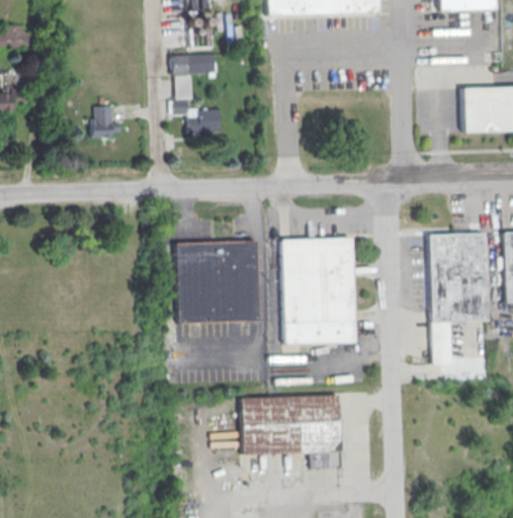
[(266,0),(378,0),(379,11),(267,14),(266,0)]
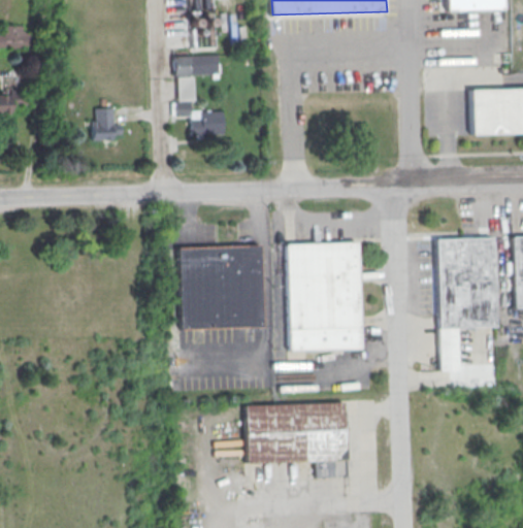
[(449,0),(504,0),(505,8),(450,10),(449,0)]
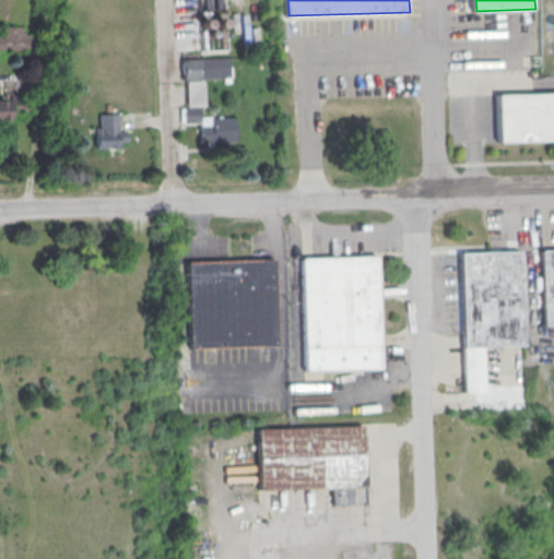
[(0,42),(27,43),(27,27),(0,26),(0,42)]
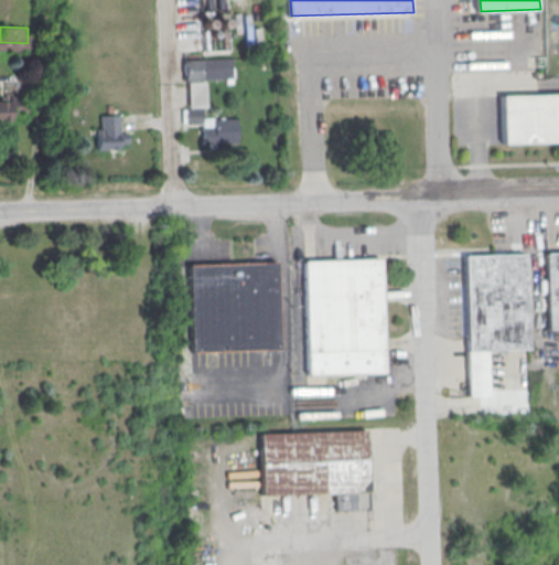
[(189,60),(237,57),(238,78),(190,81),(189,60)]
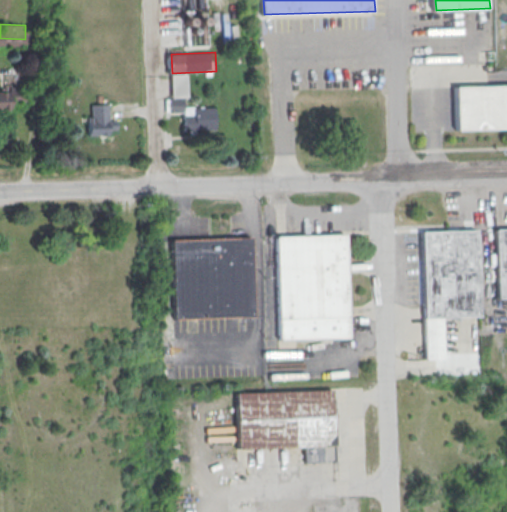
[(457,87),(506,85),(506,129),(458,131),(457,87)]
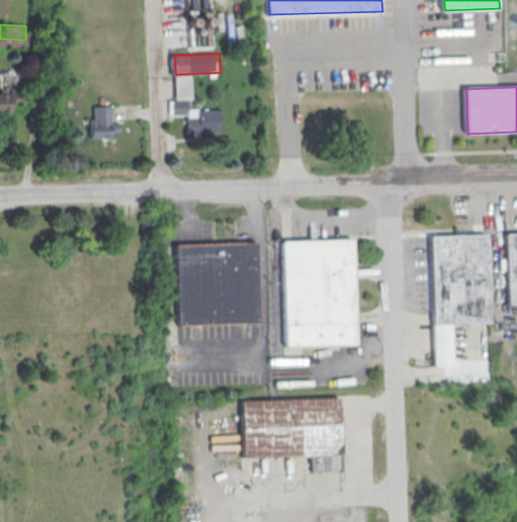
[(27,90),(0,92),(0,113),(14,112),(13,103),(28,102),(27,90)]
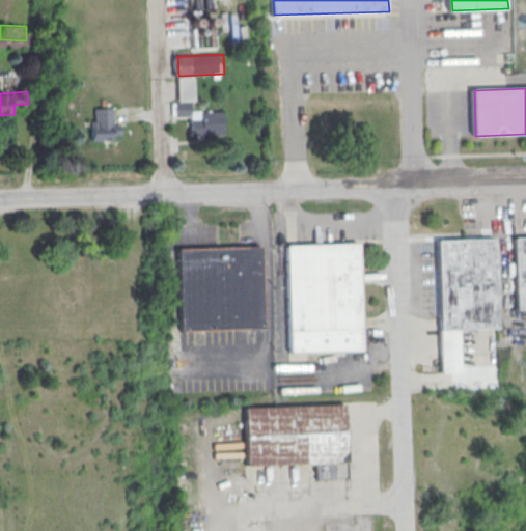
[(204,112),(226,112),(227,135),(193,136),(192,118),(194,118),(194,116),(180,117),(180,103),(194,102),(194,111),(204,111),(204,112)]
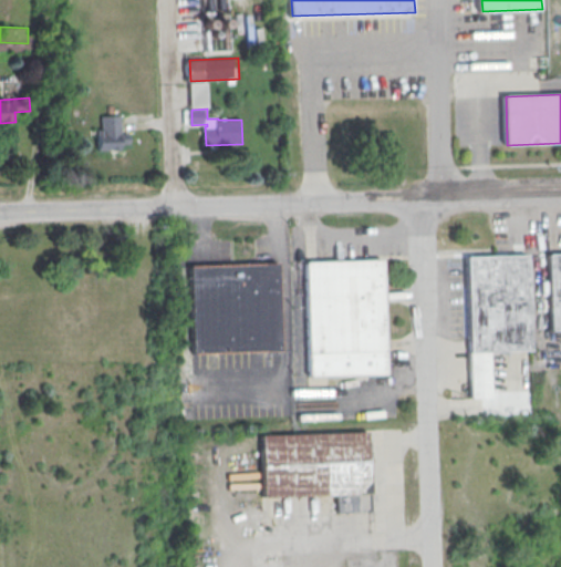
[(104,115),(124,115),(125,133),(133,132),(133,144),(124,144),(124,150),(102,150),(101,135),(105,135),(104,115)]
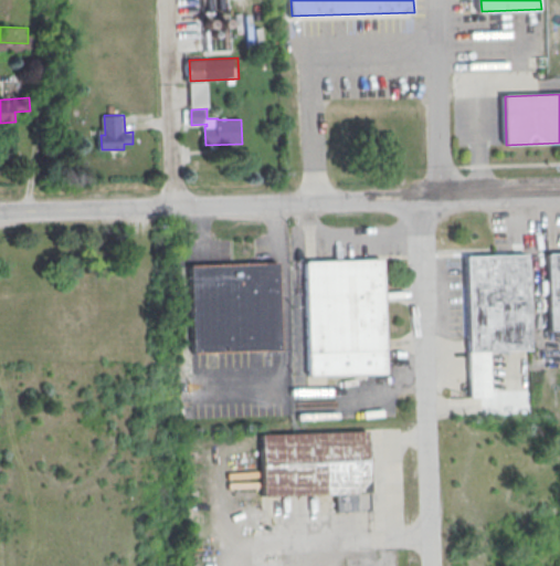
[(550,254),(559,253),(559,329),(553,331),(550,254)]
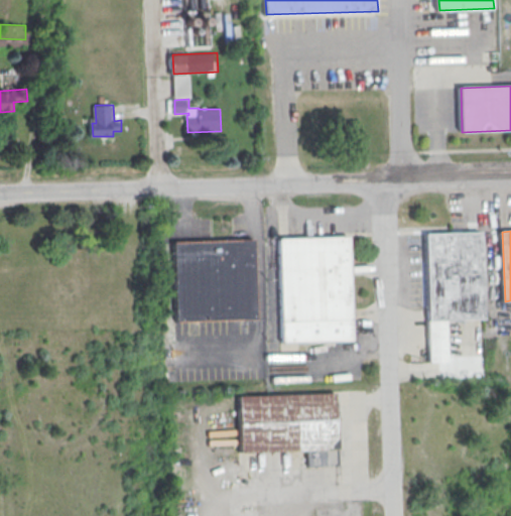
[(428,234),(484,233),(486,318),(431,320),(428,234)]
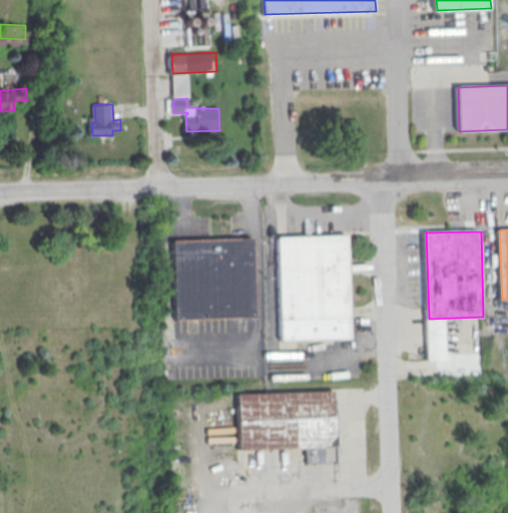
[(280,237),(350,235),(353,339),(283,341),(280,237)]
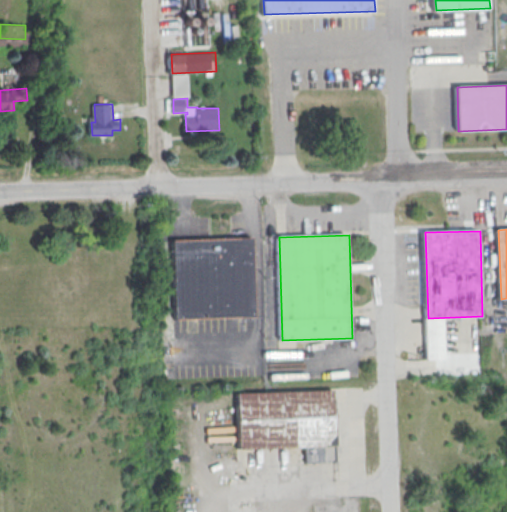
[(174,240),(254,237),(256,316),(176,319),(174,240)]
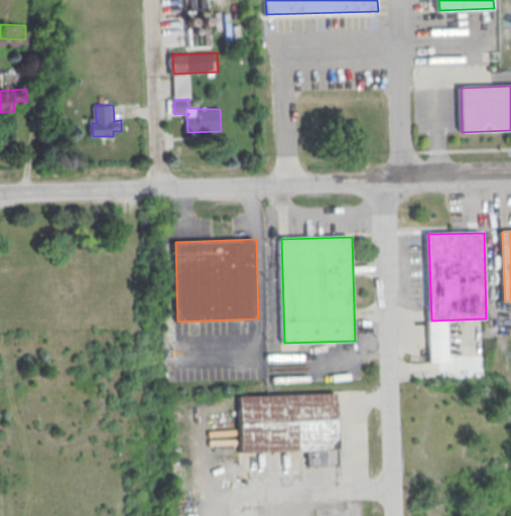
[(240,396),(339,393),(341,467),(309,468),(309,450),(242,453),(240,396)]
